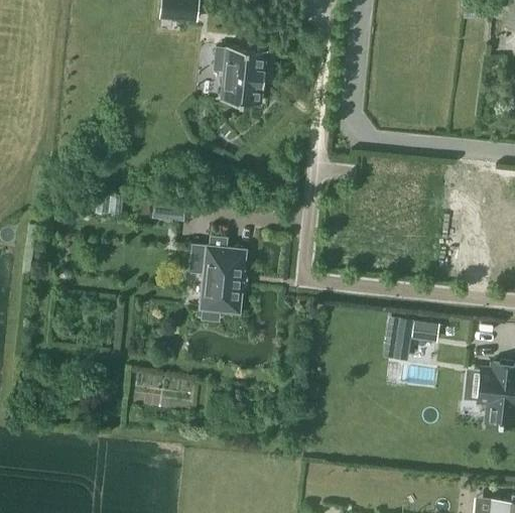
[(161,0),(160,17),(197,21),(198,0),(161,0)]
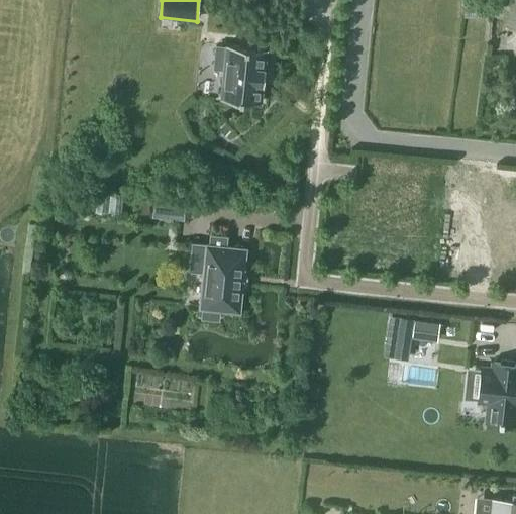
[(507,30),(515,31),(515,0),(496,0),(494,19),(509,20),(507,30)]
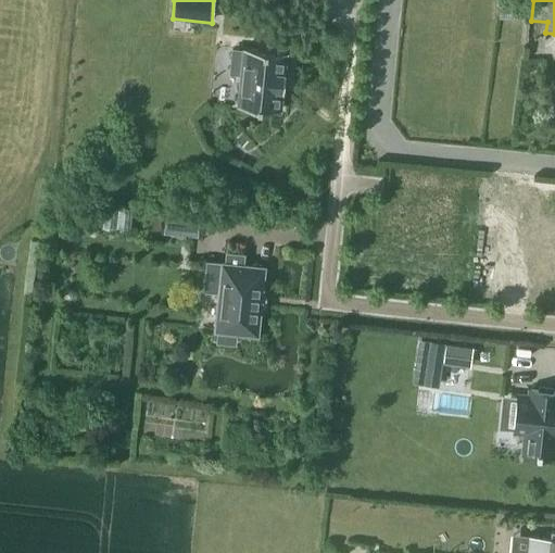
[(242,78),(239,109),(282,113),(288,55),(232,50),(230,77),(242,78)]
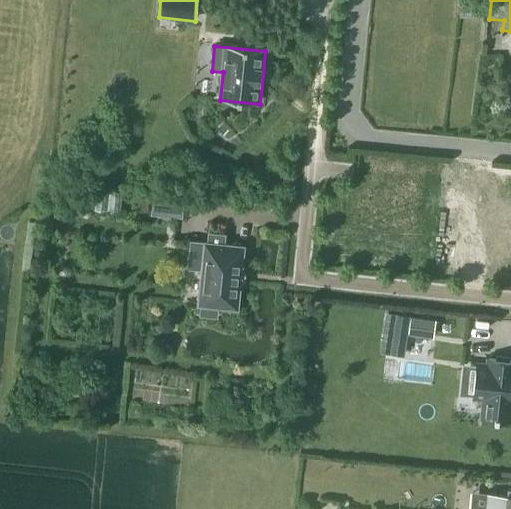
[(95,194),(93,212),(119,214),(121,196),(95,194)]
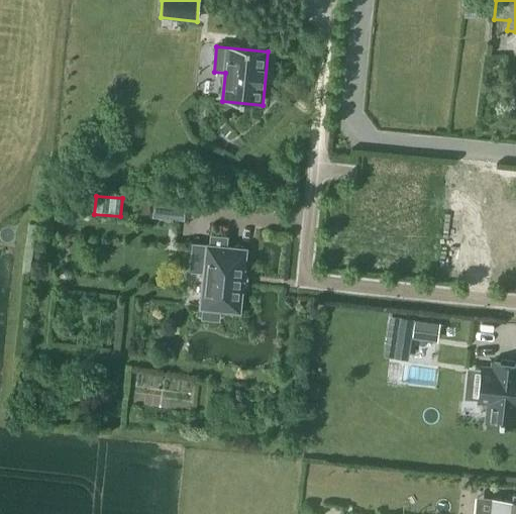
[(156,201),(153,217),(184,220),(185,204),(156,201)]
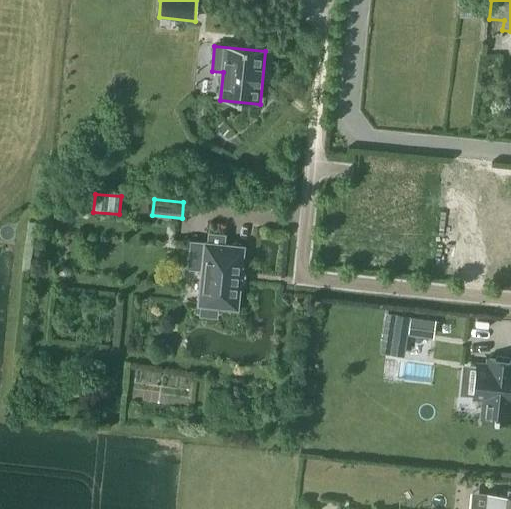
[(205,245),(191,243),(188,270),(202,271),(199,305),(198,305),(198,307),(200,308),(200,307),(201,307),(200,317),(217,319),(218,309),(235,311),(238,311),(238,309),(237,309),(243,250),(244,250),(244,248),(224,247),(225,237),(209,235),(208,245),(207,245),(207,244),(205,244),(205,245)]
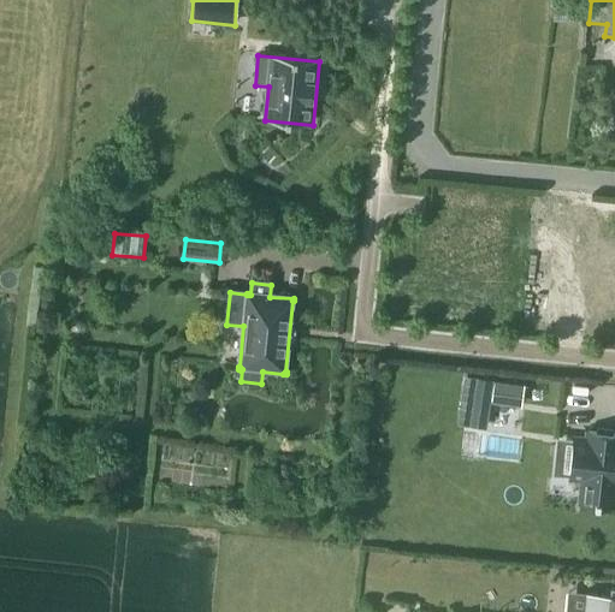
[(491,384),(489,404),(519,409),(521,387),(491,384)]
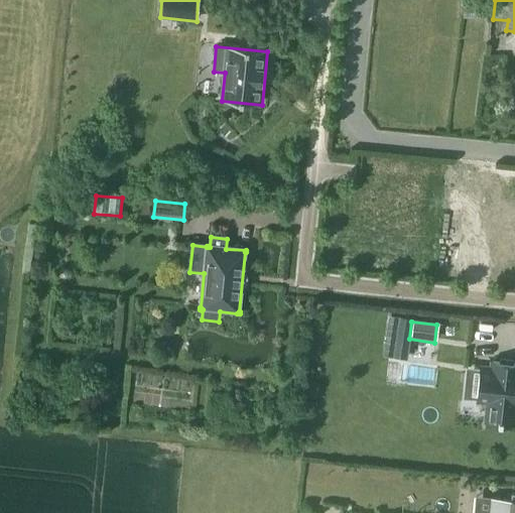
[(482,369),(478,402),(489,403),(487,422),(513,425),(514,416),(514,366),(493,364),(493,371),(482,369)]
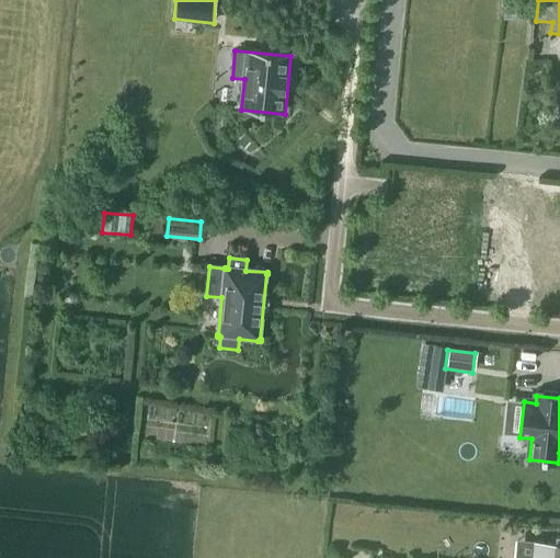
[(559,539),(556,539),(556,546),(534,545),(533,557),(559,557),(559,539)]
